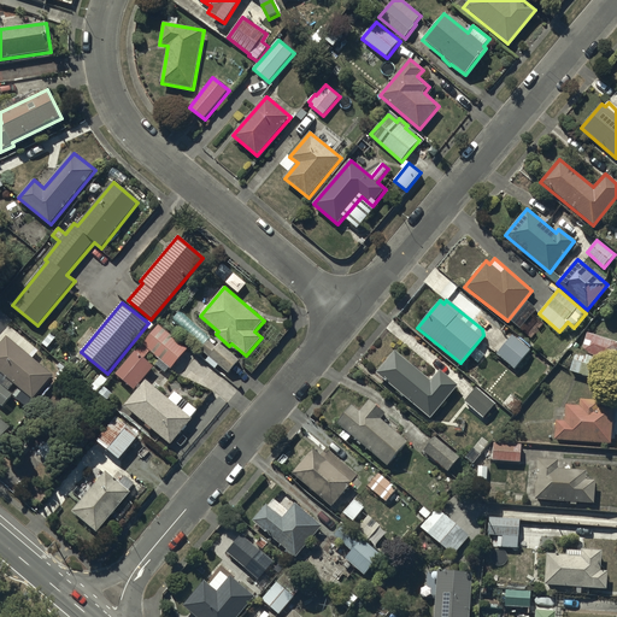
[(0,336),(13,322),(0,310),(0,336)]
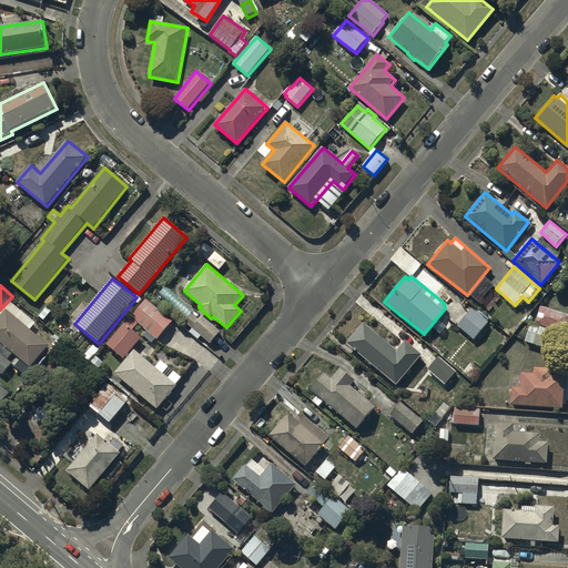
[(173,322),(146,300),(125,324),(124,323),(107,345),(123,359),(143,336),(153,344),(155,340),(158,341),(173,322)]
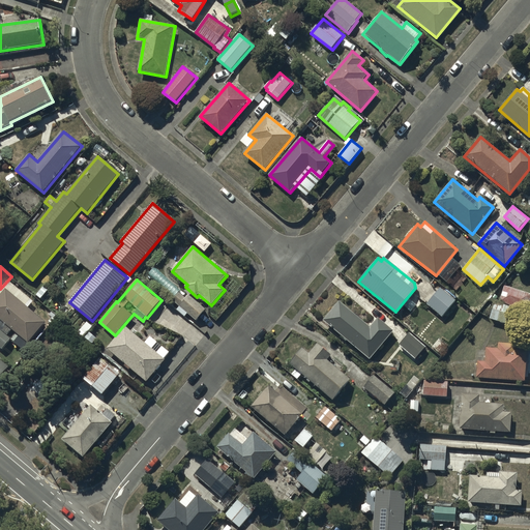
[(46,323),(22,302),(27,296),(16,287),(10,293),(6,289),(0,295),(0,324),(6,330),(8,327),(17,333),(11,340),(17,344),(22,337),(28,344),(46,323)]
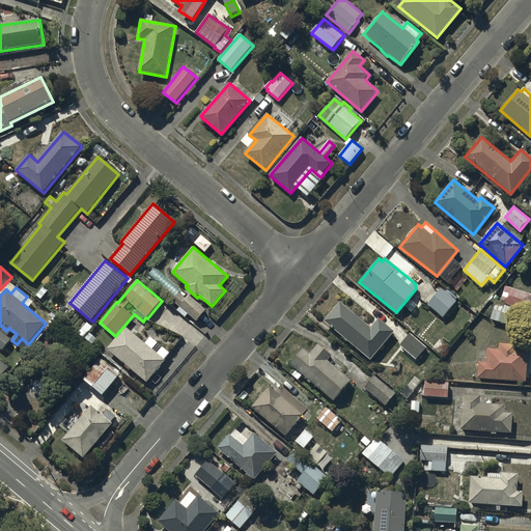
[(530,296),(530,295),(505,287),(500,303),(527,311),(530,296)]
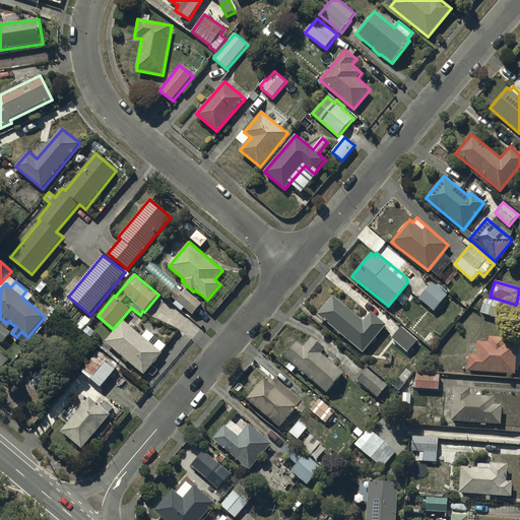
[(446,295),(432,283),(418,300),(433,311),(446,295)]
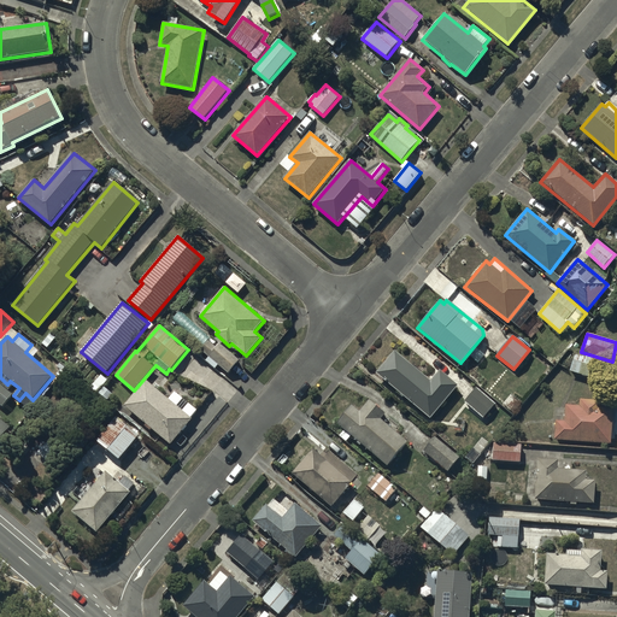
[(219,365),(229,372),(240,360),(219,344),(216,347),(209,341),(201,350),(210,357),(206,362),(215,370),(219,365)]
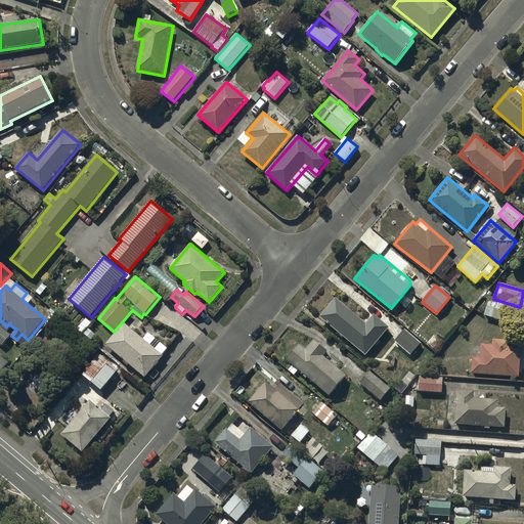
[(318,317),(365,356),(389,328),(374,314),(365,323),(335,298),(318,317)]
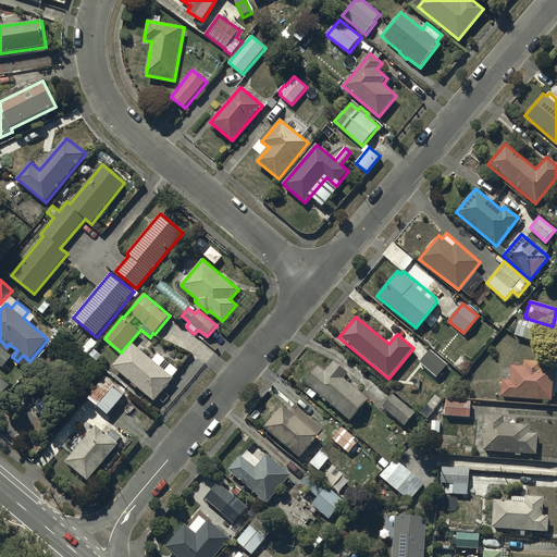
[(548,327),(519,317),(515,335),(542,345),(548,327)]
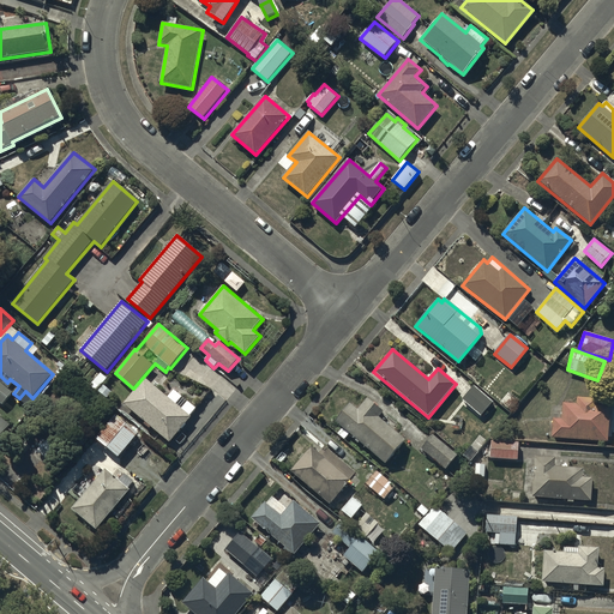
[(168,397),(145,379),(125,404),(146,422),(144,425),(150,429),(151,427),(170,443),(192,417),(191,416),(197,409),(174,390),(168,397)]
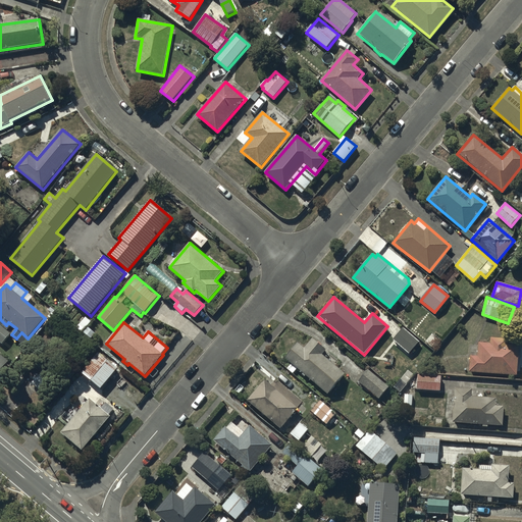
[(0,324),(0,342),(2,345),(11,334),(0,324)]
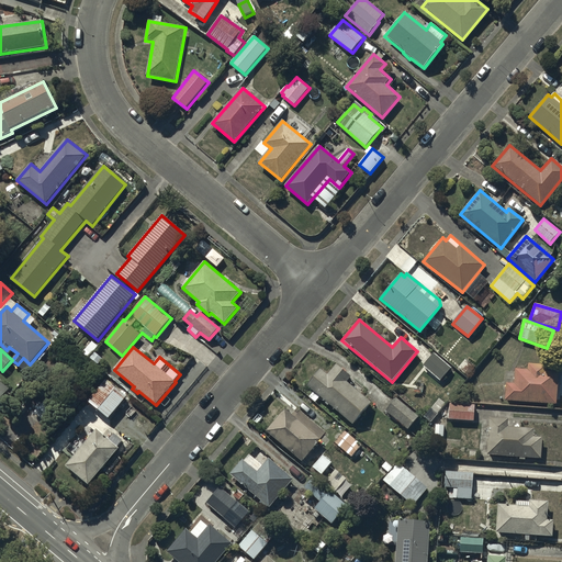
[(434,353),(423,367),(439,381),(450,368),(434,353)]
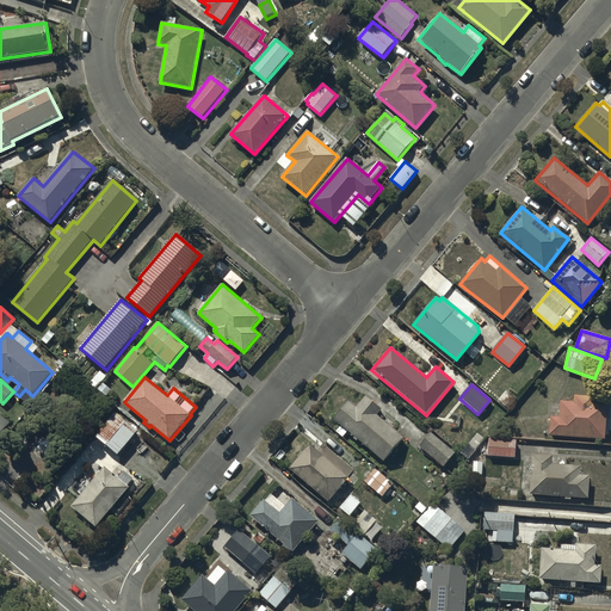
[(347,402),(333,420),(383,463),(405,438),(393,429),(396,424),(364,396),(355,408),(347,402)]
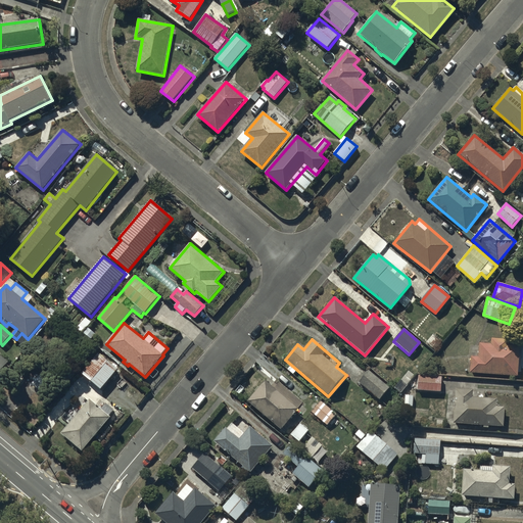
[(478,357),(471,357),(470,374),(518,377),(519,346),(509,346),(509,340),(491,339),(490,344),(479,344),(478,357)]
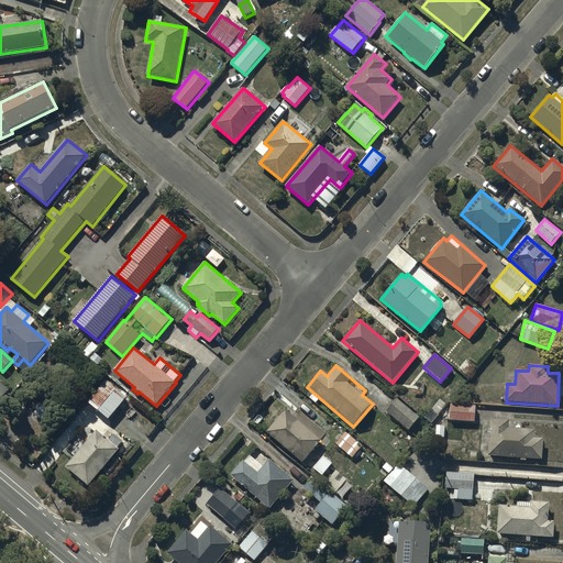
[(107,379),(88,403),(110,420),(128,397),(107,379)]
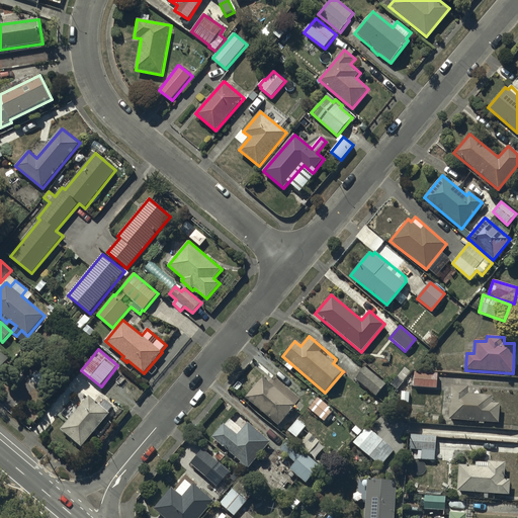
[(0,350),(0,370),(10,359),(0,350)]
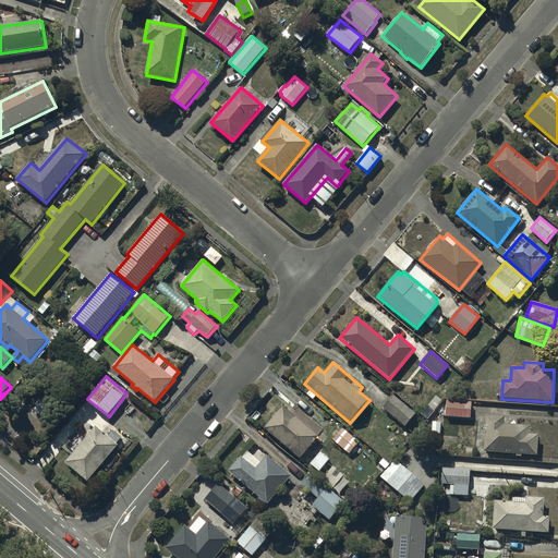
[(415,413),(392,395),(381,409),(404,427),(415,413)]
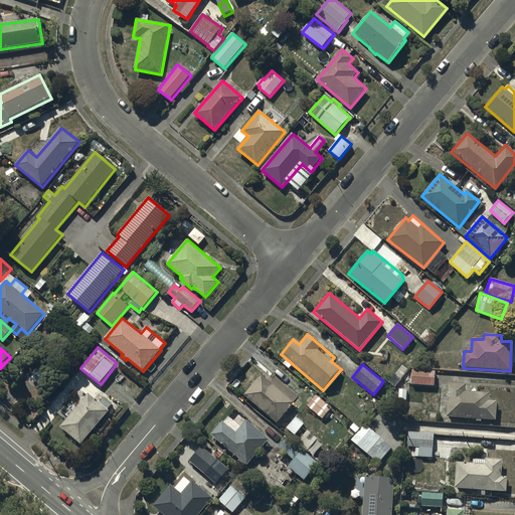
[(435,371),(412,370),(411,384),(435,385),(435,371)]
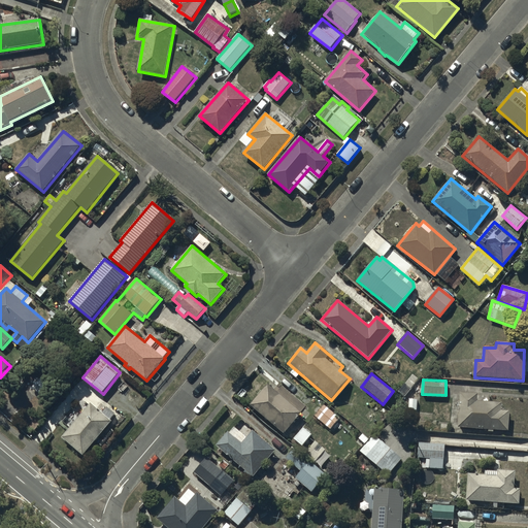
[(37,392),(38,392),(39,392),(40,392),(41,392),(42,392),(42,391),(43,391),(43,390),(44,389),(44,388),(44,387),(44,386),(44,385),(44,384),(43,383),(43,382),(42,382),(42,381),(41,381),(40,381),(39,381),(38,381),(37,381),(36,381),(35,381),(35,382),(34,382),(34,383),(33,383),(33,384),(33,385),(32,386),(32,387),(33,388),(33,389),(33,390),(34,390),(34,391),(35,391),(35,392),(36,392),(37,392)]
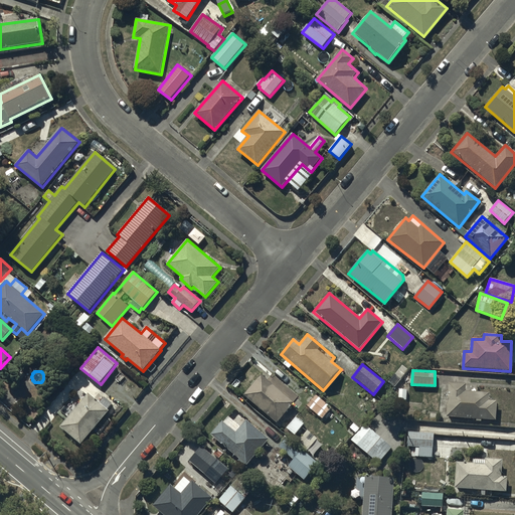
[(262,374),(244,394),(278,423),(295,403),(262,374)]
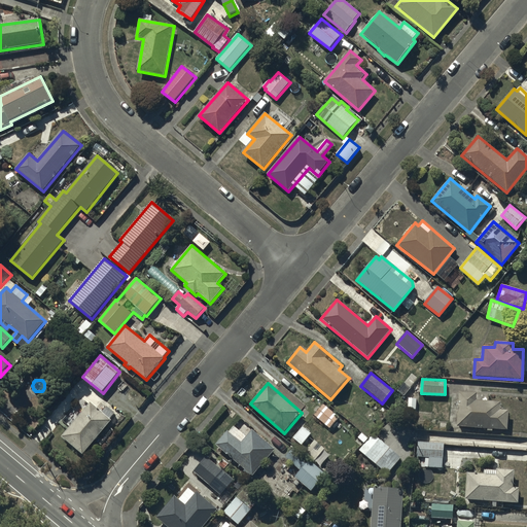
[(477,393),(459,392),(457,427),(507,430),(508,410),(501,410),(502,402),(477,400),(477,393)]
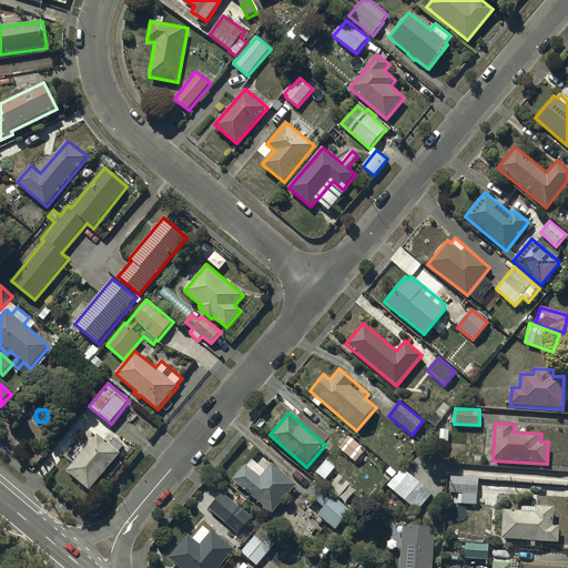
[(90,429),(68,454),(75,460),(67,470),(90,490),(121,454),(119,452),(124,446),(117,439),(111,445),(98,434),(95,435),(90,429)]
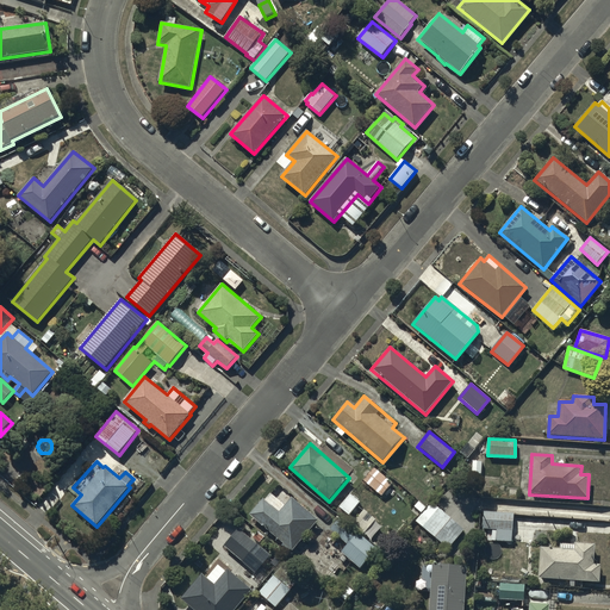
[(373,467),(362,480),(381,497),(393,483),(373,467)]
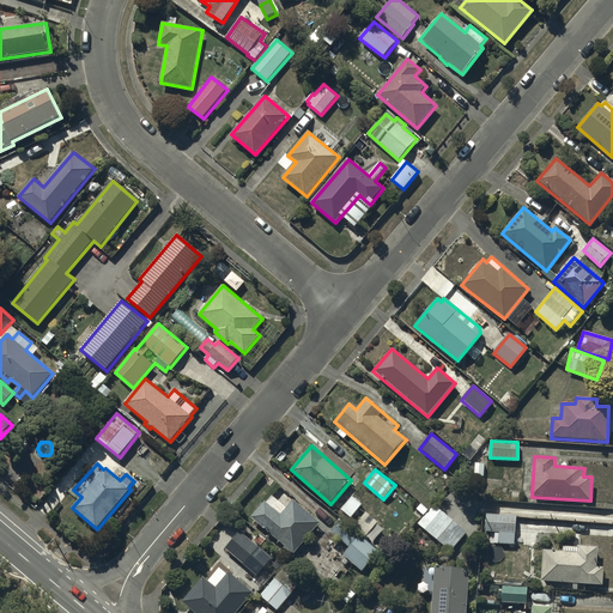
[(250,517),(285,546),(284,548),(291,556),(293,553),(295,554),(321,523),(293,501),(287,509),(272,496),(267,503),(265,501),(250,517)]
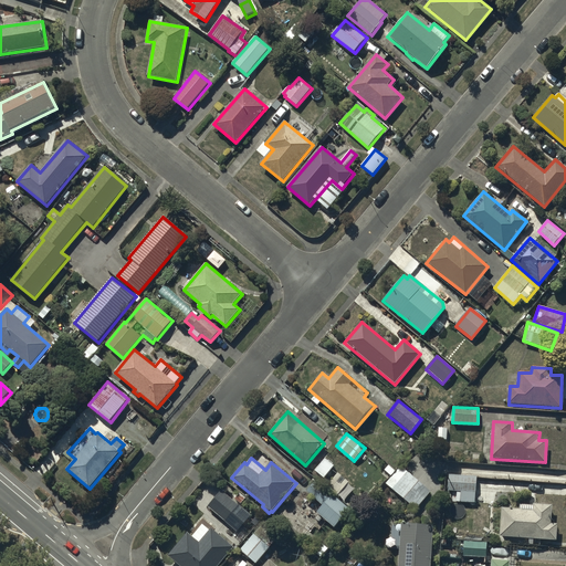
[(431,492),(401,467),(385,484),(415,511),(431,492)]
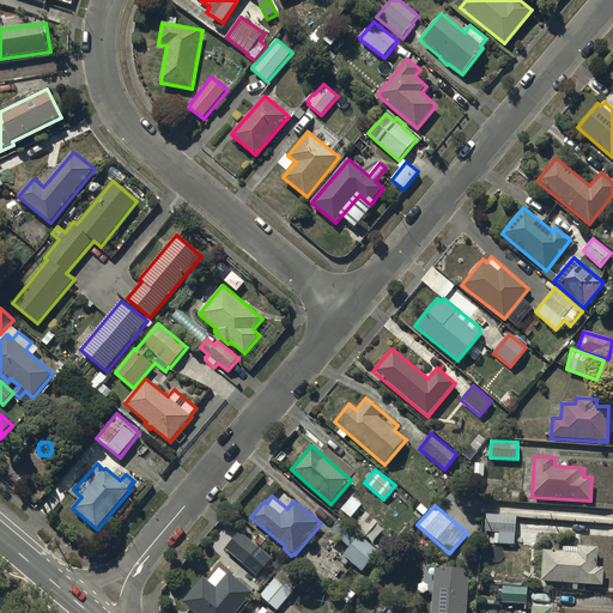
[(515,545),(516,515),(486,514),(485,532),(498,533),(498,544),(515,545)]
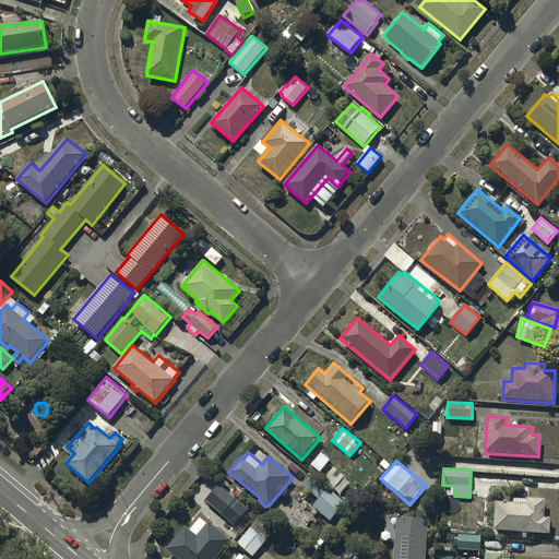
[(219,485),(206,501),(223,515),(236,499),(219,485)]
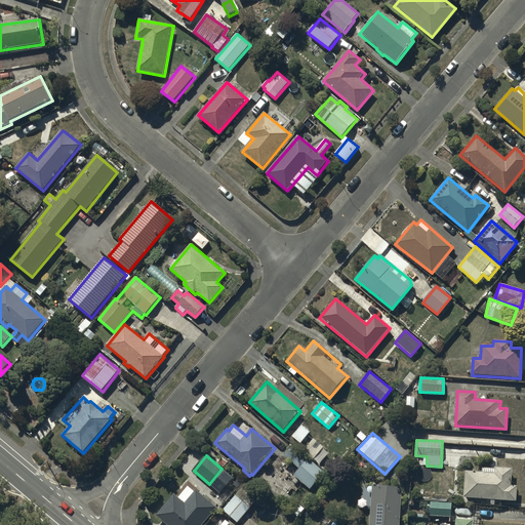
[(310,458),(294,476),(311,490),(326,472),(310,458)]
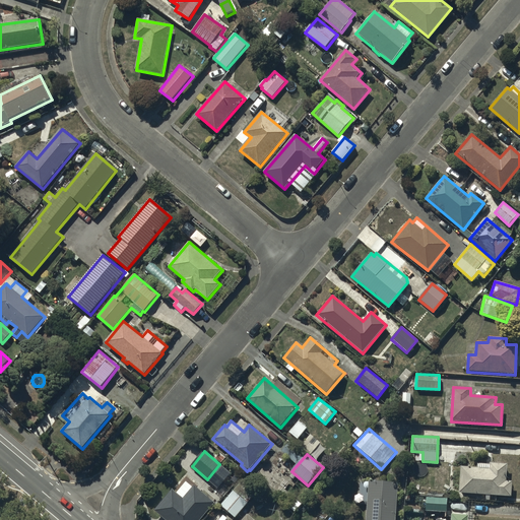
[(477,468),(461,466),(458,493),(511,497),(512,481),(506,480),(507,465),(490,463),(490,465),(478,464),(477,468)]
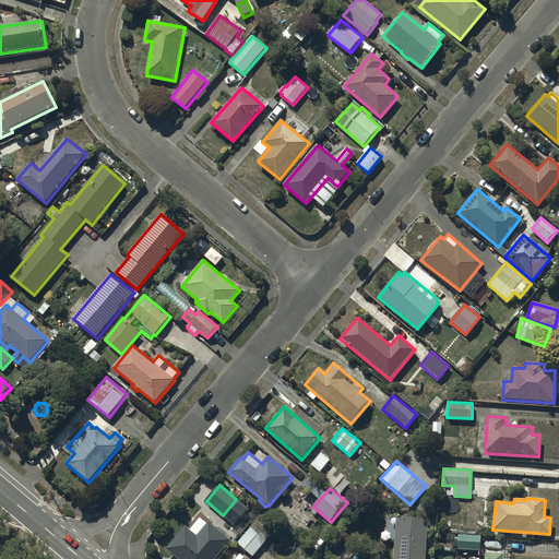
[(191,531),(185,526),(166,549),(178,558),(214,558),(230,539),(209,522),(207,524),(201,519),(191,531)]
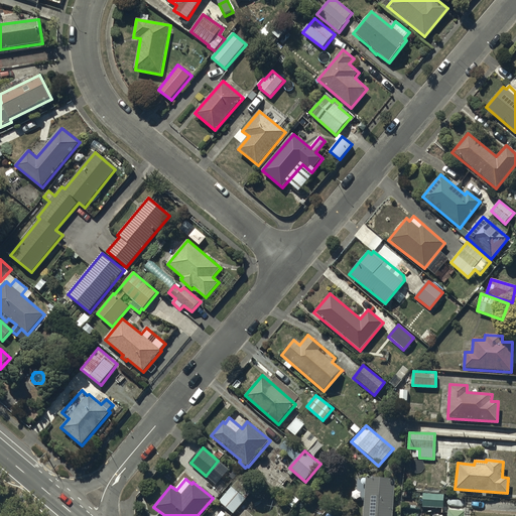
[(392,515),(394,480),(366,479),(362,515),(392,515)]
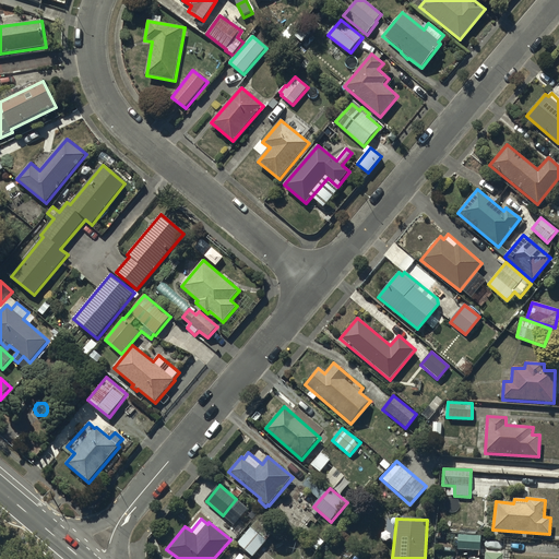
[(251,527),(237,543),(253,558),(268,543),(251,527)]
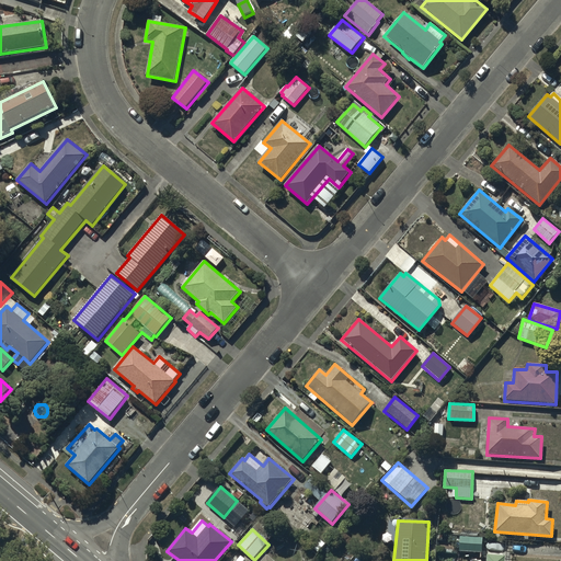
[(483,537),(460,536),(459,551),(482,552),(483,537)]
